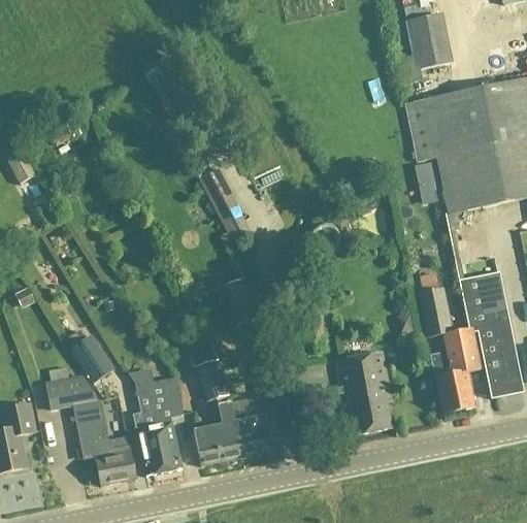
[(413,0),(418,66),(450,64),(446,5),(432,5),(432,0),(413,0)]
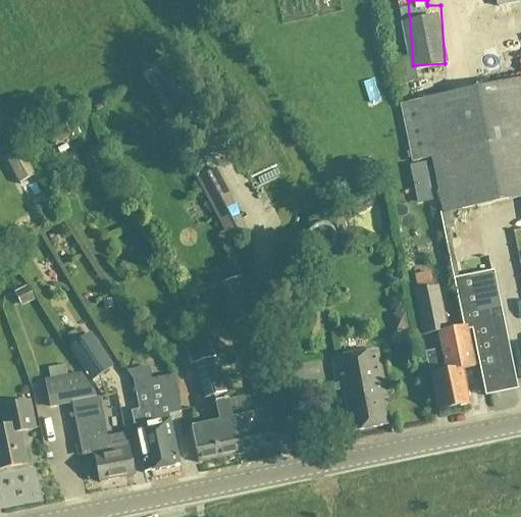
[(520,39),(511,40),(513,70),(520,69),(520,39)]
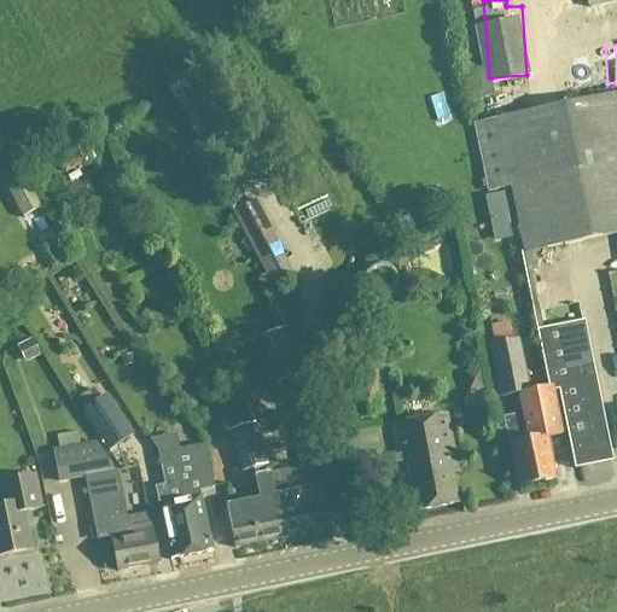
[(488,187),(510,182),(524,250),(616,229),(616,88),(473,118),(488,187)]
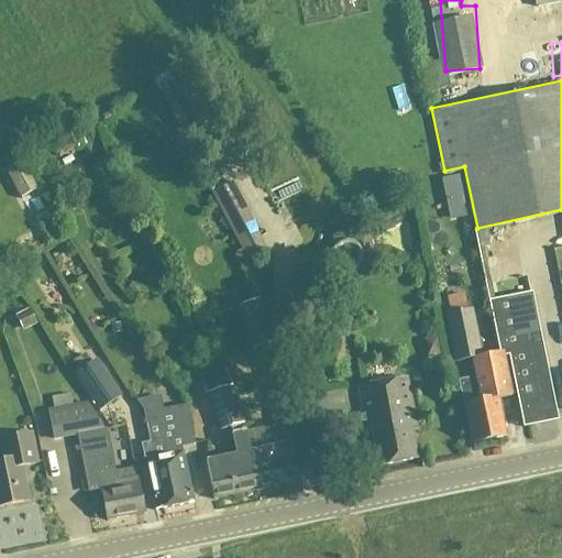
[(21,196),(39,187),(23,159),(6,167),(21,196)]
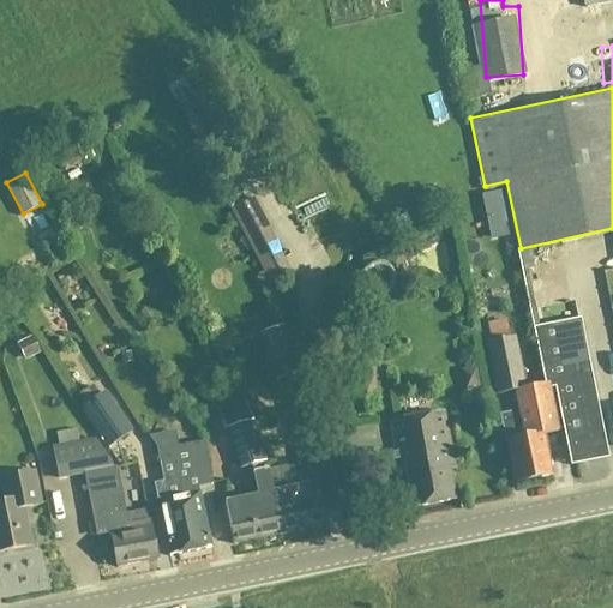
[(293,270),(252,193),(229,206),(270,283),(293,270)]
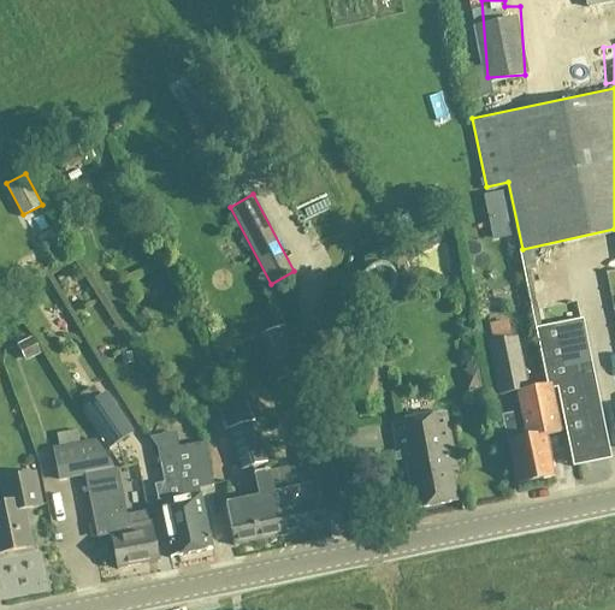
[(545,382),(547,388),(551,386),(550,380),(555,379),(572,459),(581,456),(580,452),(608,446),(580,317),(534,326),(547,382),(545,382)]
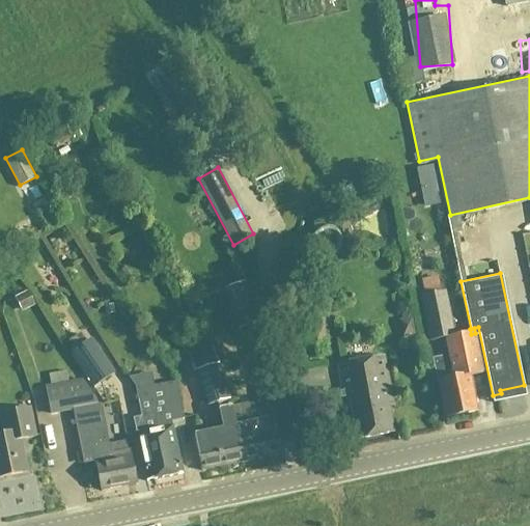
[(246,280),(226,286),(242,338),(261,332),(246,280)]
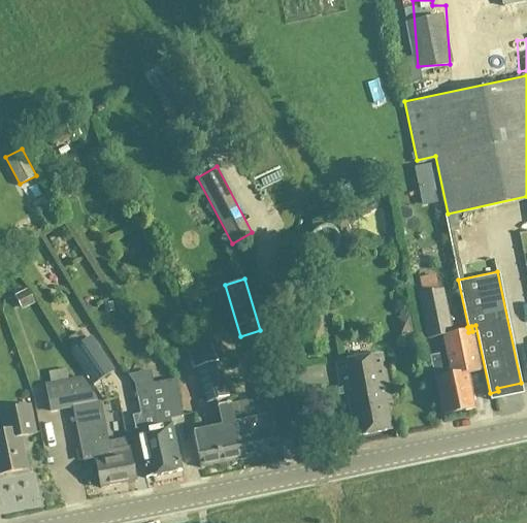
[(13,293),(21,306),(34,300),(27,286),(13,293)]
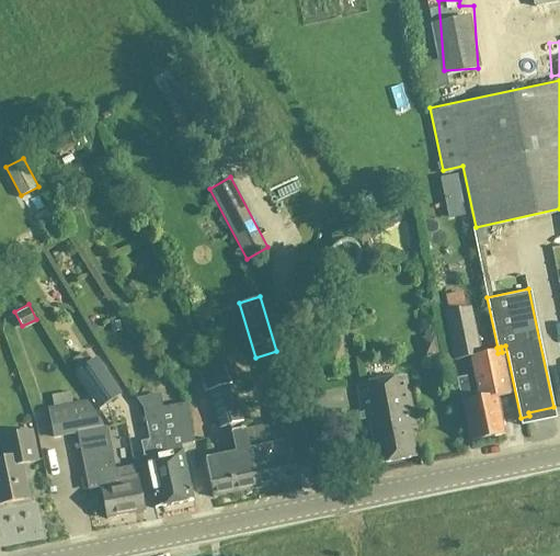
[(470,439),(504,431),(495,395),(510,392),(502,352),(498,353),(496,348),(479,351),(469,304),(443,309),(454,359),(470,355),(475,373),(457,377),(470,439)]
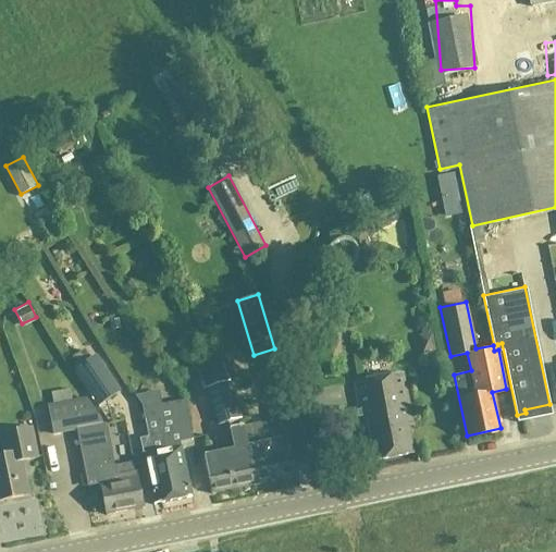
[(78,366),(73,369),(98,405),(119,389),(97,354),(90,358),(84,347),(72,356),(78,366)]
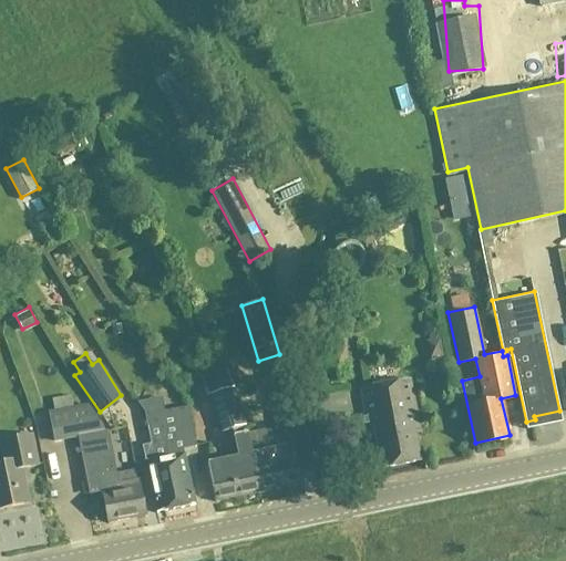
[(222,429),(245,422),(226,365),(201,374),(206,392),(209,391),(222,429)]
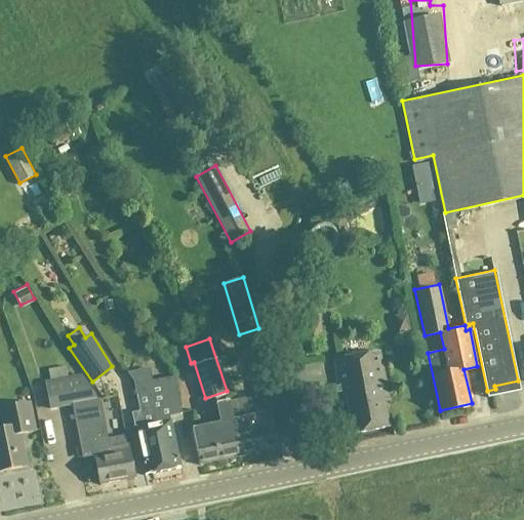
[(333,358),(339,393),(346,392),(353,432),(389,425),(384,395),(388,394),(378,350),(333,358)]
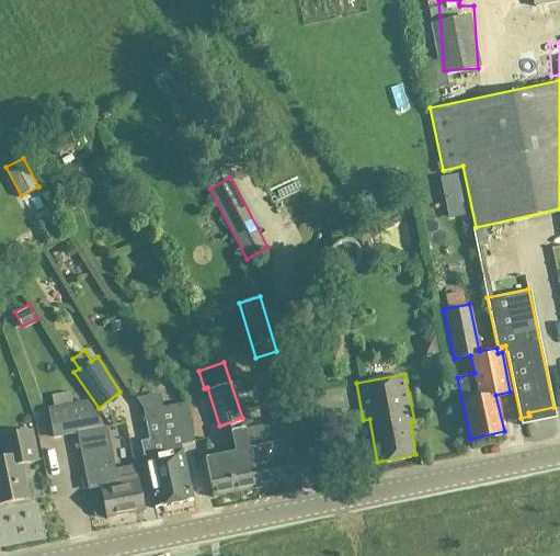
[(106,423),(102,424),(83,398),(47,406),(53,433),(77,429),(88,486),(100,484),(105,515),(143,508),(134,462),(114,466),(106,423)]
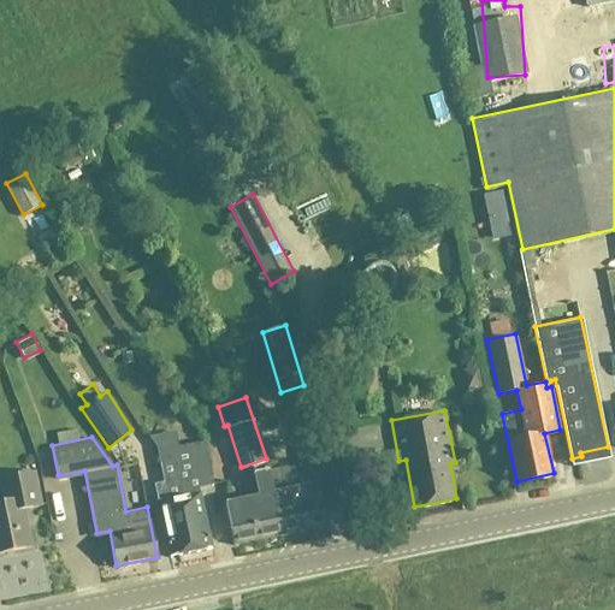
[(184,491),(185,499),(191,527),(189,528),(188,529),(191,548),(211,543),(199,485),(212,481),(203,438),(169,445),(181,481),(183,491),(184,491)]
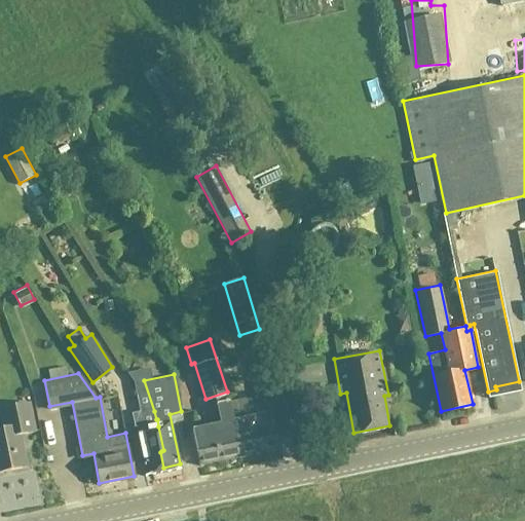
[(163,450),(158,426),(157,419),(156,419),(154,411),(144,380),(135,382),(143,422),(134,424),(144,472),(163,468),(160,452),(161,451),(163,450)]
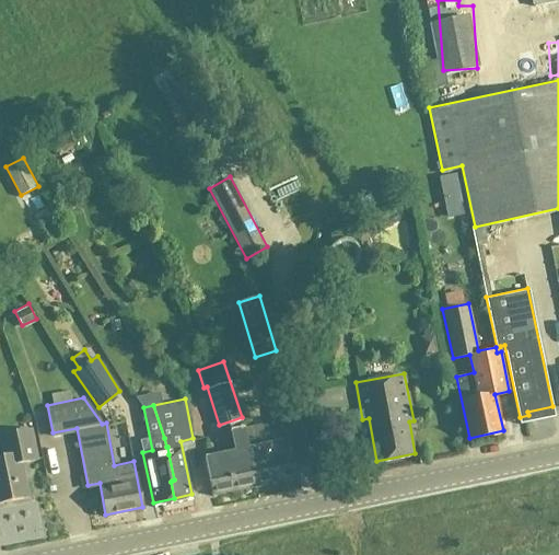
[(255,485),(299,476),(293,452),(291,452),(288,438),(258,444),(254,425),(244,427),(248,448),(255,485)]
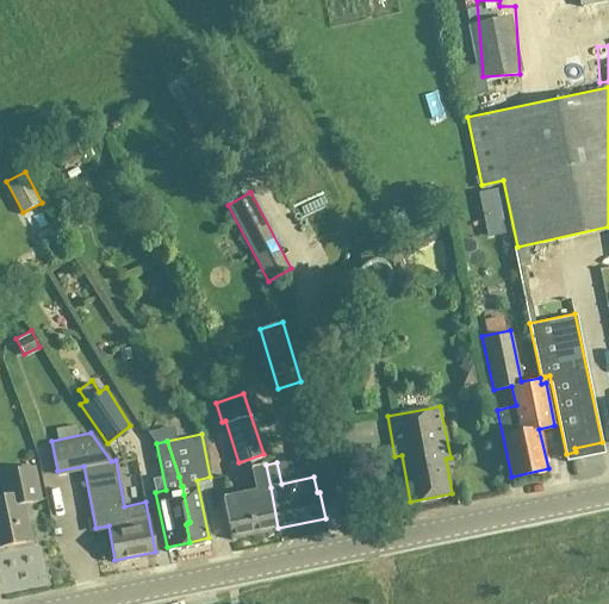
[(0,473),(4,493),(0,493),(0,543),(31,539),(24,500),(41,497),(33,464),(0,468),(0,473)]
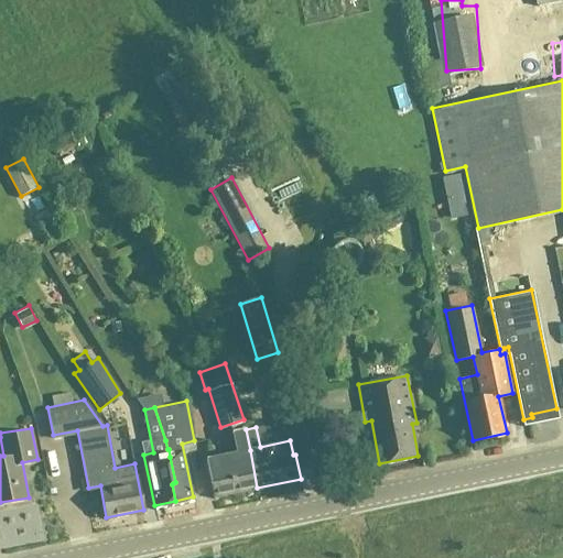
[(214,496),(257,488),(250,450),(246,429),(233,431),(237,453),(206,459),(214,496)]
